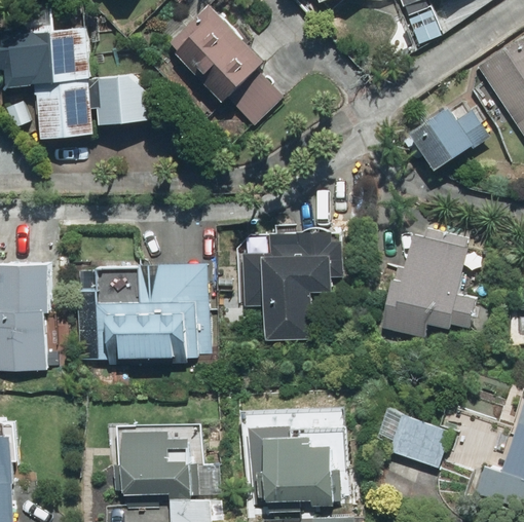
[(87,27),(54,29),(53,0),(31,0),(8,1),(9,24),(0,24),(0,86),(36,85),(38,141),(92,139),(92,123),(89,83),(87,27)]
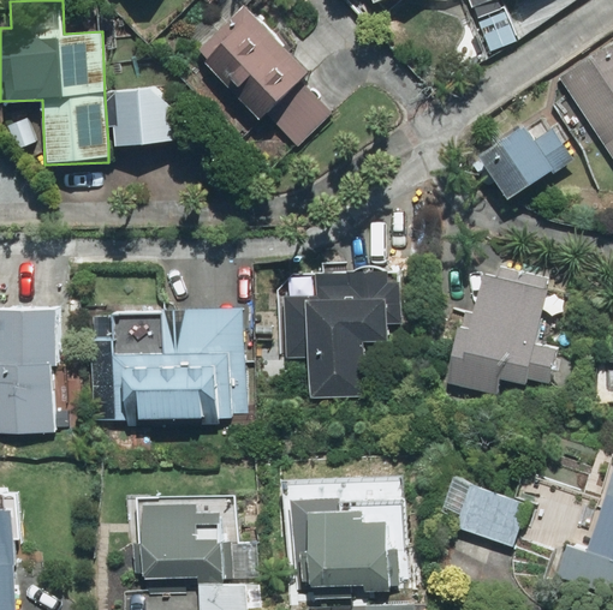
[(214,70),(204,78),(250,126),(308,71),(243,3),(194,48),(214,70)]
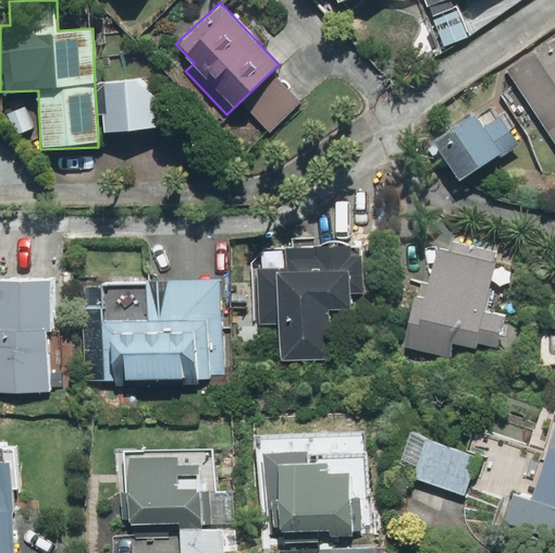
[(554,32),(503,70),(554,142),(554,32)]
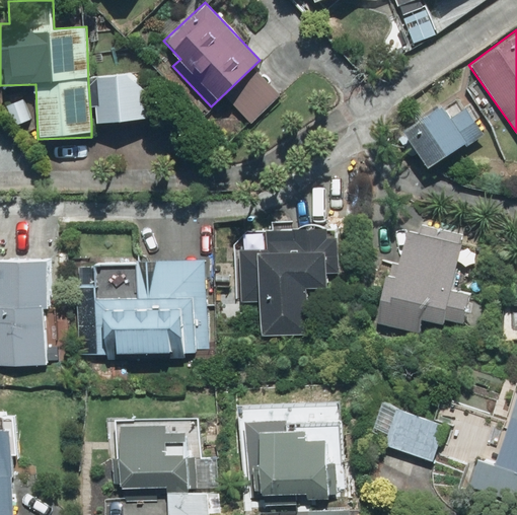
[(95,72),(98,122),(147,120),(145,70),(95,72)]
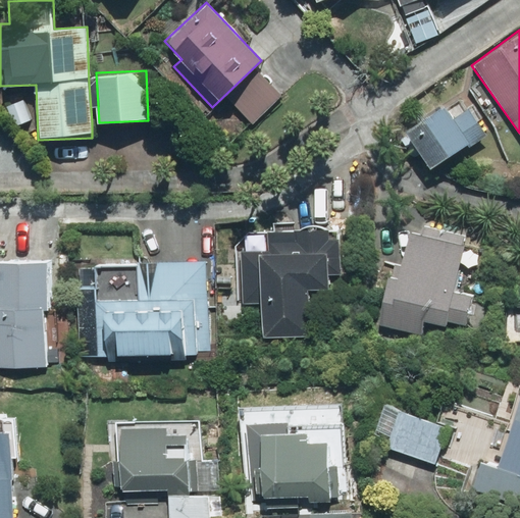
[(484,135),(460,100),(405,139),(428,173),(484,135)]
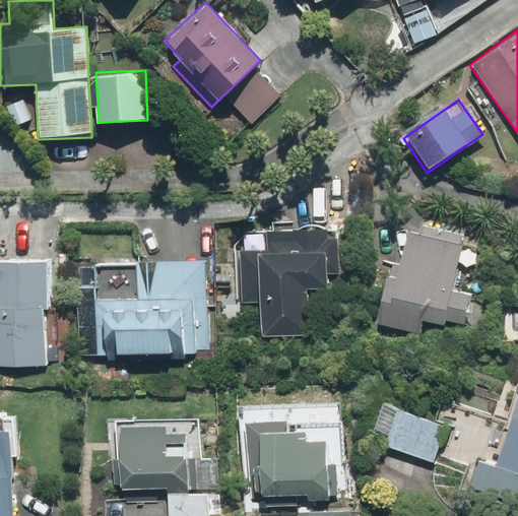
[(461,234),(405,223),(399,256),(389,254),(377,322),(424,330),(425,321),(465,328),(471,294),(451,289),(461,234)]
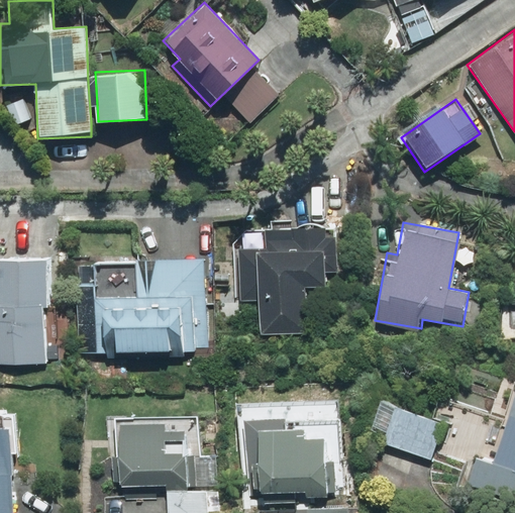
[(264,251),(240,251),(240,297),(255,297),(254,330),(302,330),(302,288),(323,289),(323,258),(334,259),(334,233),(264,232),(264,251)]
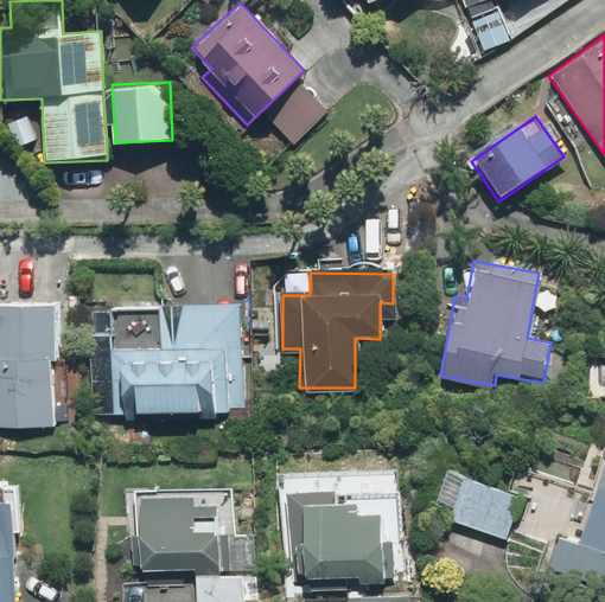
[(59,301),(0,298),(0,426),(52,429),(59,301)]
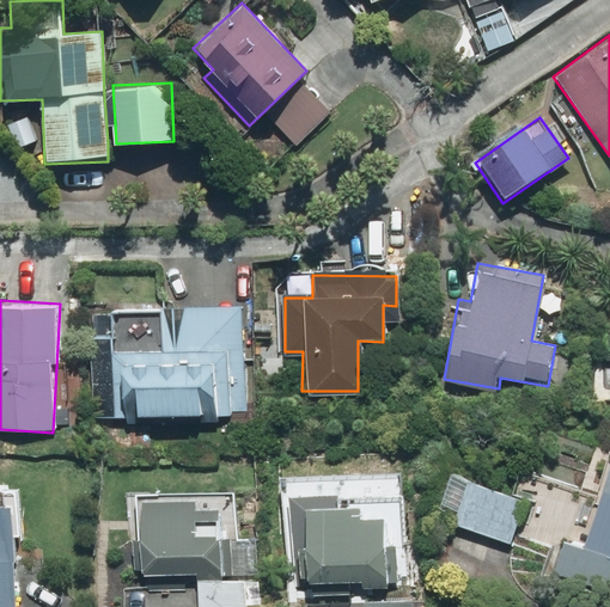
[(175,302),(176,353),(93,354),(95,421),(245,418),(245,351),(241,351),(241,301),(175,302)]
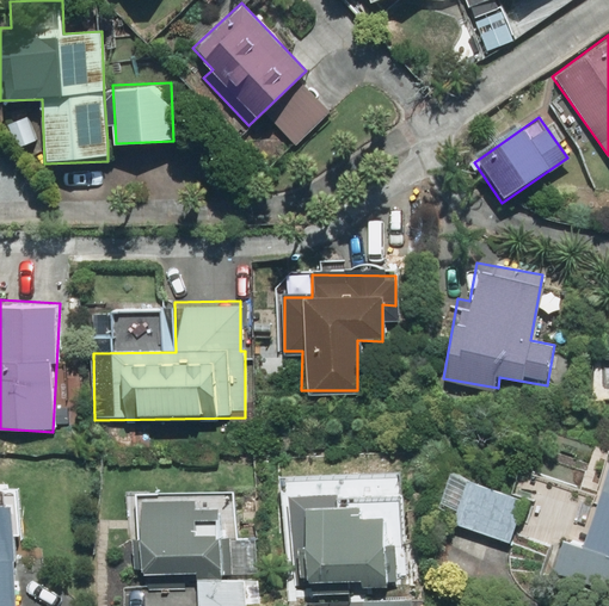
[(608,468),(598,499),(578,492),(549,576),(608,595),(608,468)]
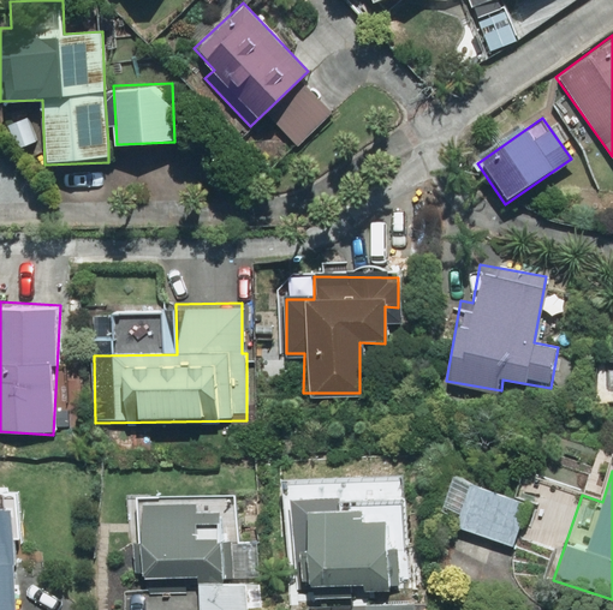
[(530,502),(453,478),(439,524),(516,548),(530,502)]
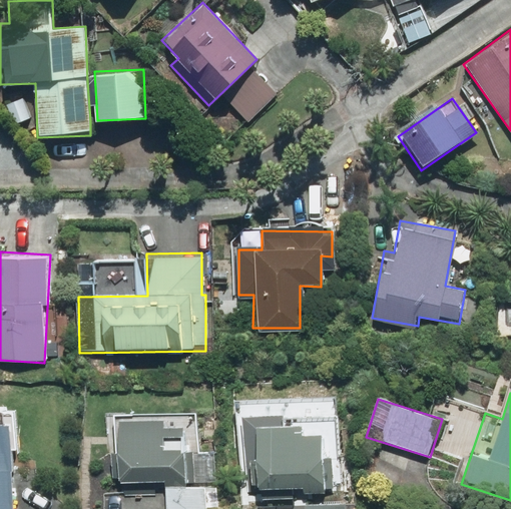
[(0,508),(12,508),(12,451),(17,451),(16,406),(0,406),(0,508)]
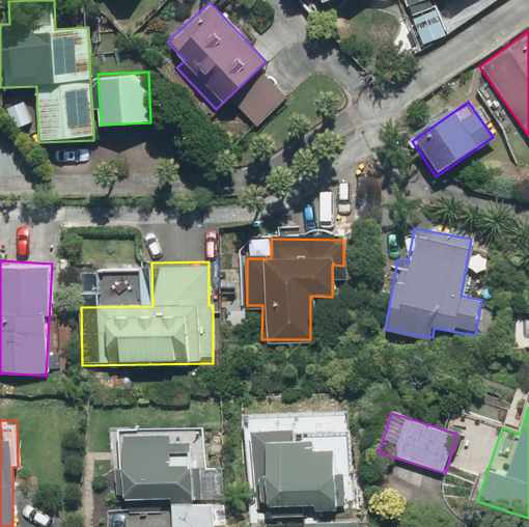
[(120,428),(120,435),(121,500),(172,498),(174,498),(172,526),(217,526),(217,503),(203,502),(203,497),(223,499),(225,466),(204,465),(205,427),(140,427),(140,430),(120,428)]
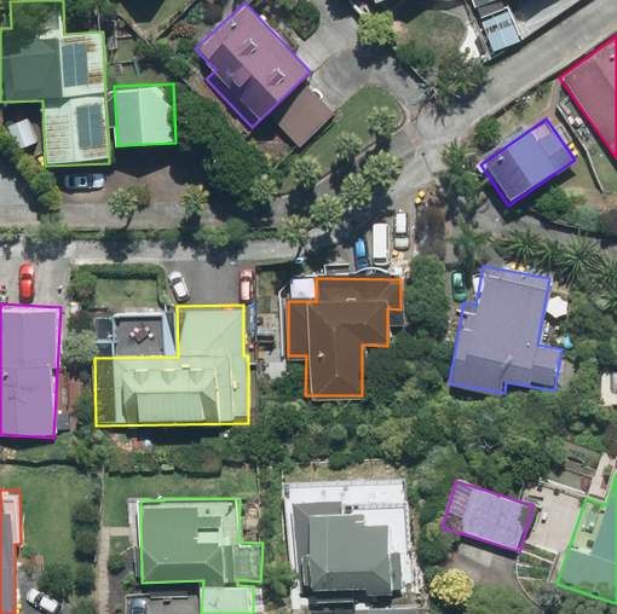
[(391,592),(391,583),(416,581),(415,499),(390,499),(390,508),(379,508),(379,498),(362,498),(362,509),(351,509),(351,516),(344,516),(344,504),(294,504),(295,594),(391,592)]
